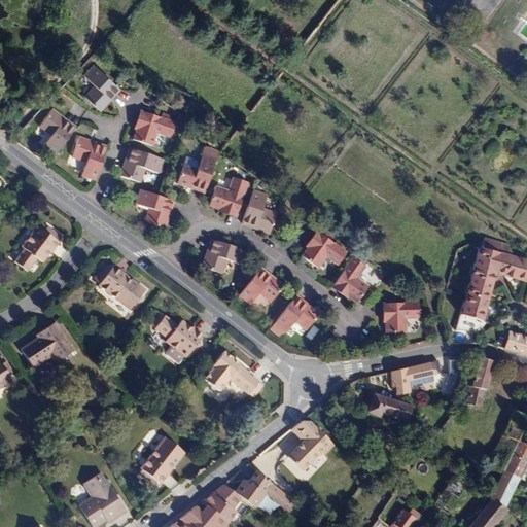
[(104,102),(117,89),(94,66),(83,76),(94,86),(84,97),(99,111),(105,104),(104,102)]
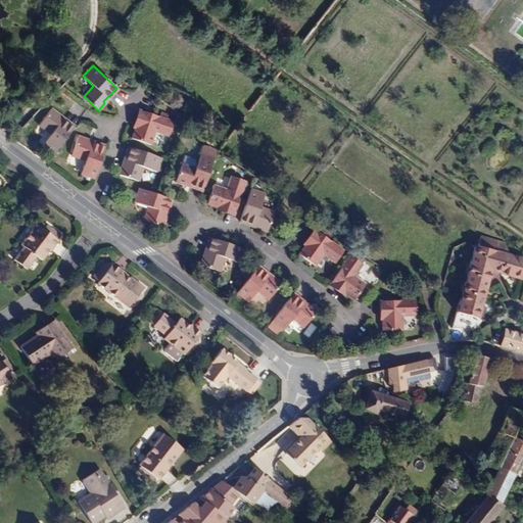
[(104,103),(117,89),(116,88),(103,101),(104,103)]
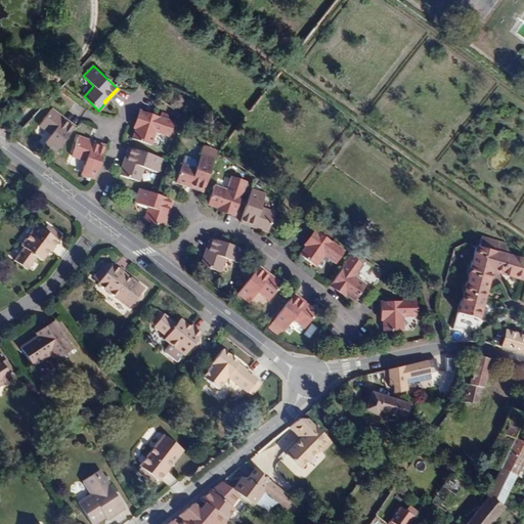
[(55,156),(74,129),(59,118),(61,117),(51,110),(40,126),(51,134),(43,146),(55,156)]
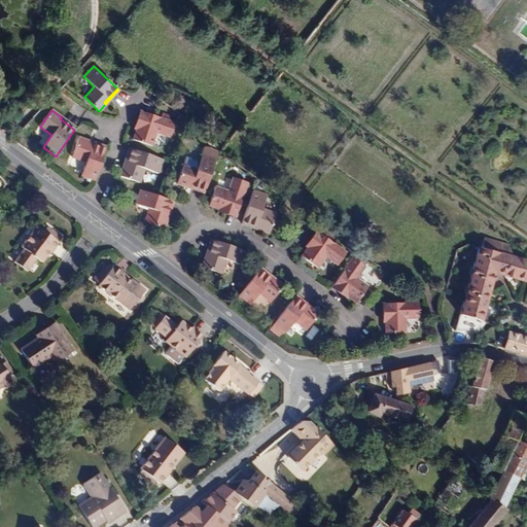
[(136,130),(143,111),(140,110),(137,118),(134,129),(136,130)]
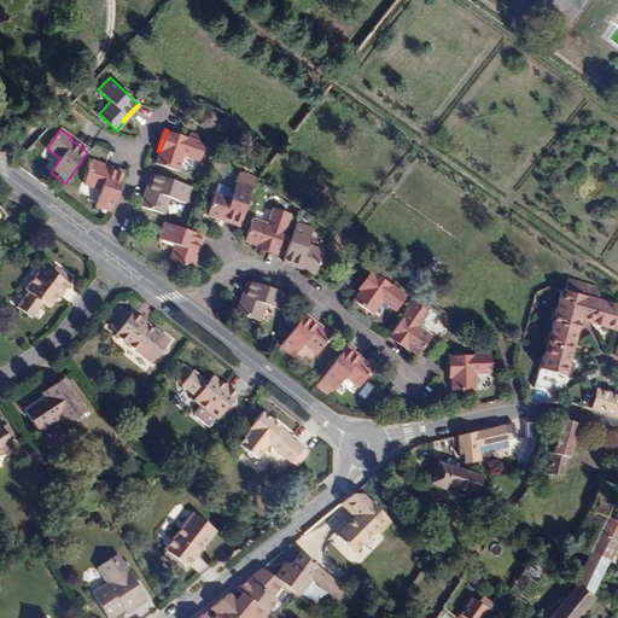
[(199,161),(205,144),(179,135),(168,130),(159,152),(156,163),(178,172),(184,155),(199,161)]
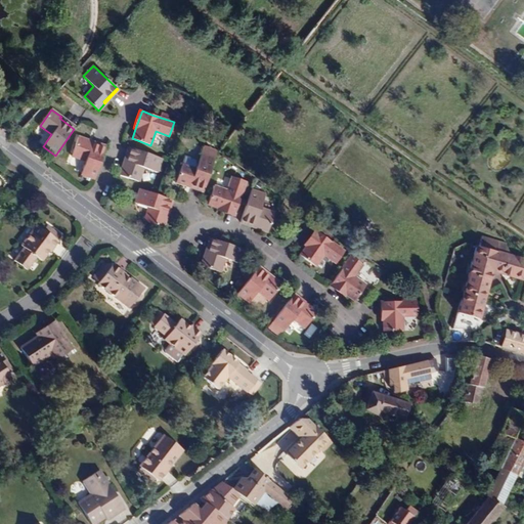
[(64,119),(61,117),(59,118),(74,129),(76,127),(64,119)]
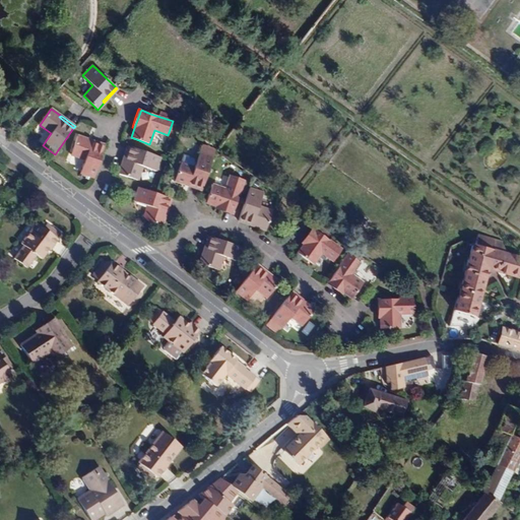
[(94,178),(105,147),(87,142),(88,140),(78,136),(71,156),(84,160),(80,174),(94,178)]
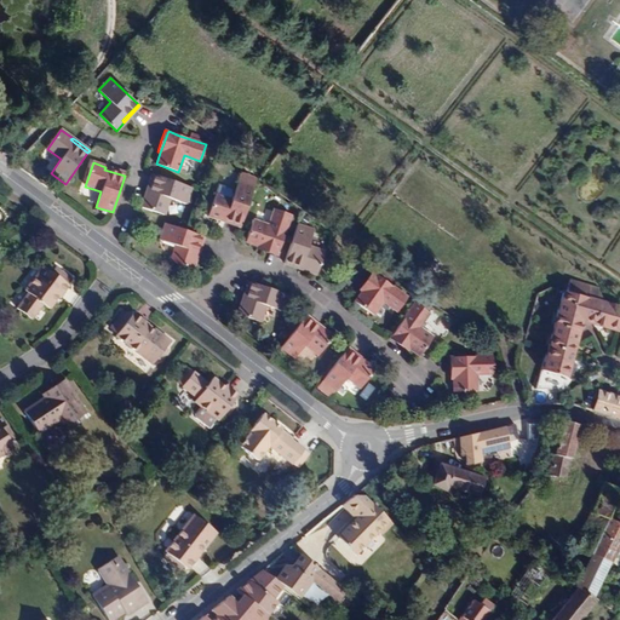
[(148,196),(155,176),(153,174),(153,176),(145,196),(148,196)]
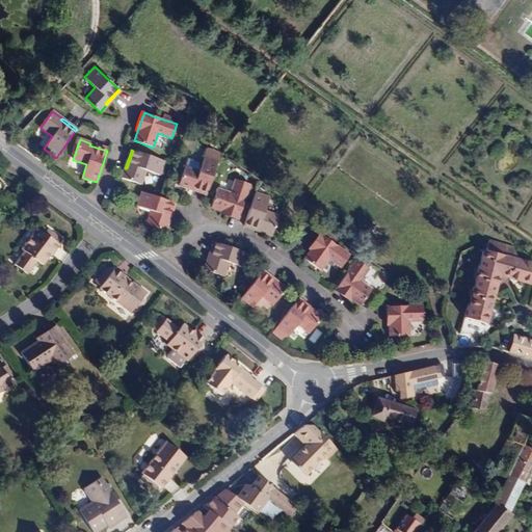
[(159,175),(163,161),(133,151),(127,168),(125,168),(121,178),(140,184),(145,170),(159,175)]
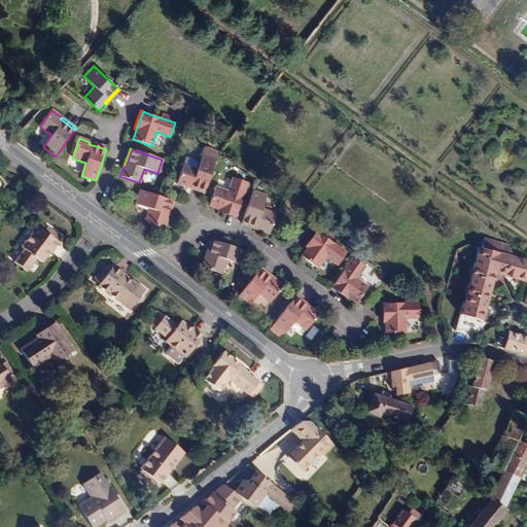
[(205,189),(215,159),(203,154),(198,168),(184,163),(177,182),(187,185),(188,183),(205,189)]
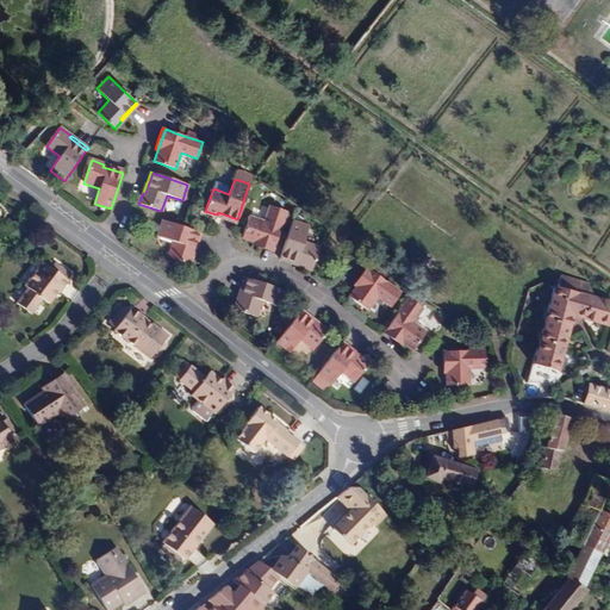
[(273,249),(286,211),(271,206),(265,222),(248,217),(241,238),(254,243),(273,249)]
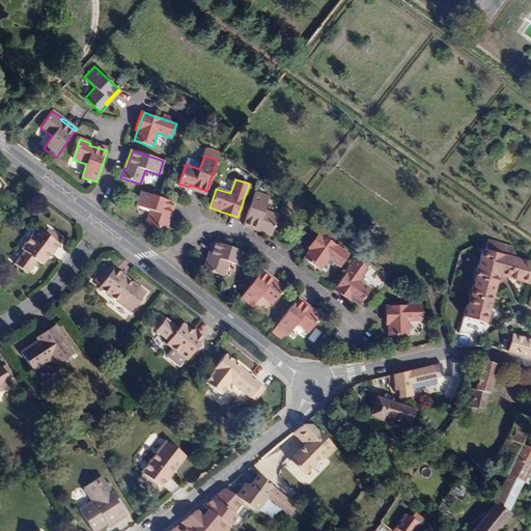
[(166,219),(172,202),(141,192),(138,200),(136,205),(150,211),(145,225),(164,231),(168,220),(166,219)]
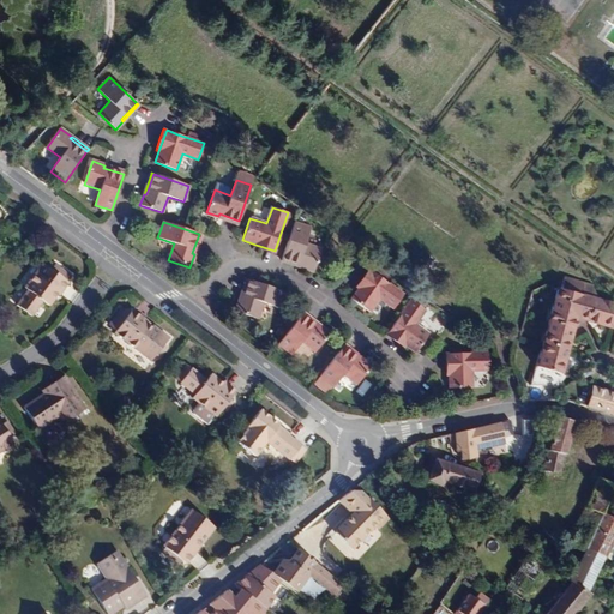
[(313,272),(321,250),(305,245),(311,228),(294,223),(282,258),(302,265),(301,269),(313,272)]
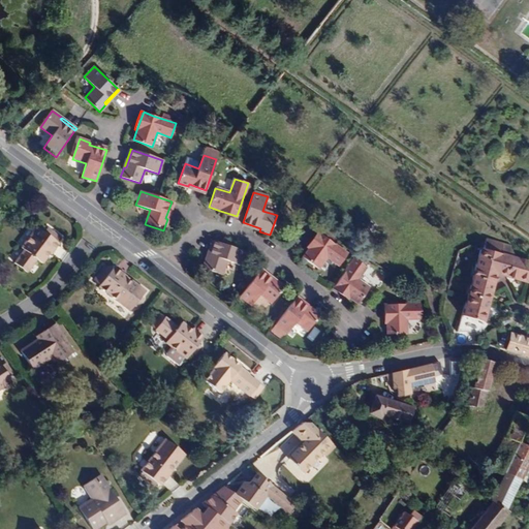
[(168,216),(174,204),(174,203),(172,201),(165,218),(167,219),(168,216)]
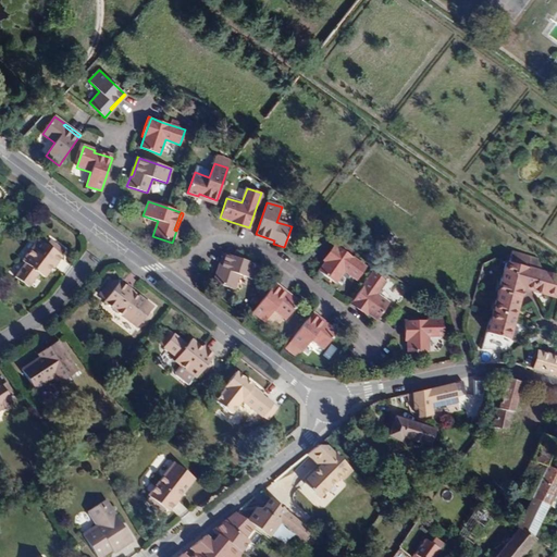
[(274,240),(256,234),(255,237),(273,244),(274,240)]
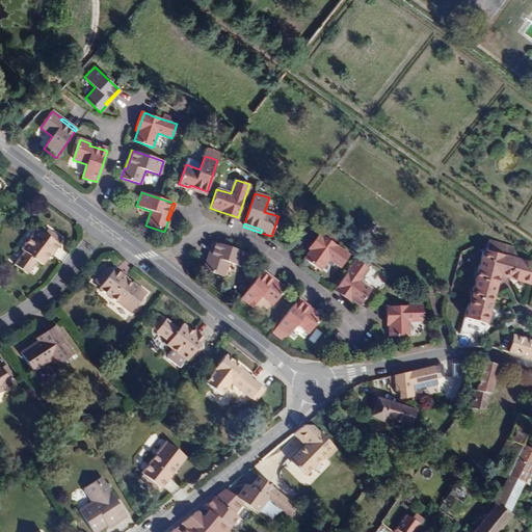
[(50,257),(58,246),(56,243),(59,238),(51,233),(48,237),(44,234),(36,229),(21,249),(24,251),(15,264),(27,274),(36,262),(42,266),(47,260),(44,257),(47,254),(49,256),(50,257)]
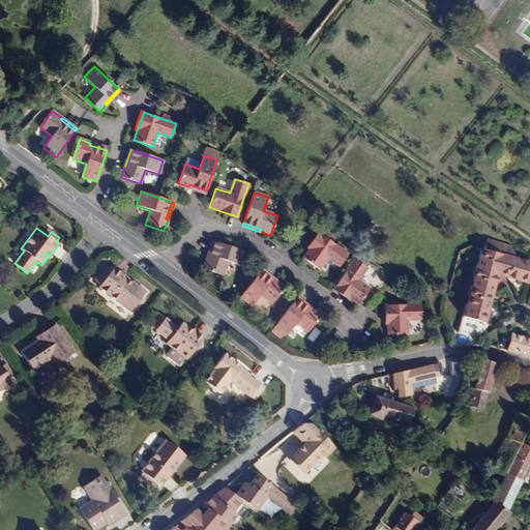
[(311,248),(321,235),(320,234),(319,233),(308,246),(311,248)]
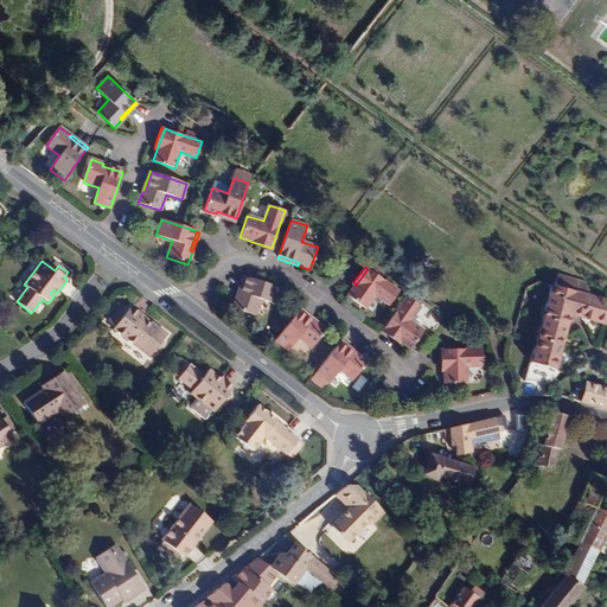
[(398,292),(368,269),(356,285),(347,296),(365,310),(376,295),(389,305),(398,292)]
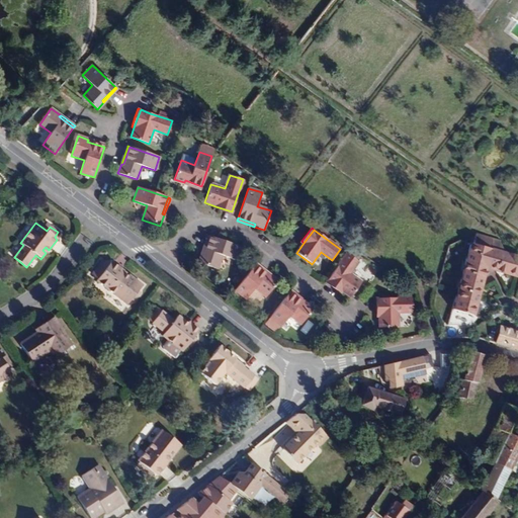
[(502,253),(500,240),(476,233),(472,244),(502,253)]
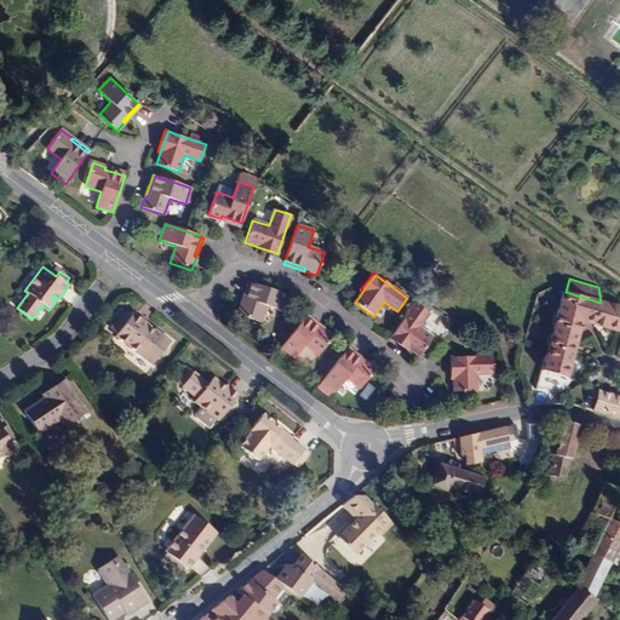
[(244,304),(251,282),(248,281),(247,282),(241,303),(244,304)]
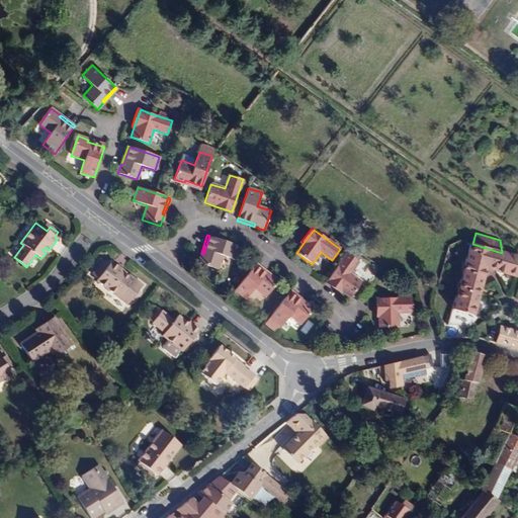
[(235,260),(239,246),(209,236),(203,254),(201,253),(197,263),(217,269),(222,256),(235,260)]
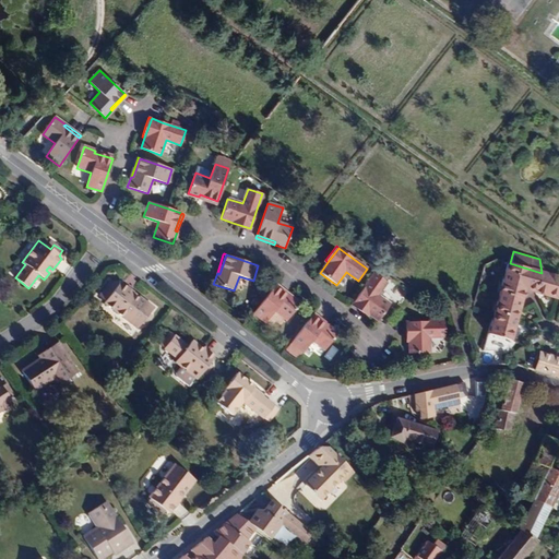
[(558,277),(542,273),(510,263),(507,263),(486,334),(487,334),(510,341),(516,313),(524,290),(556,299),(558,299),(558,277)]
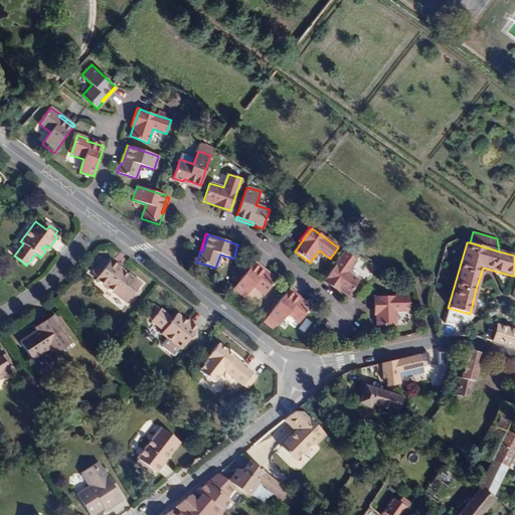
[(359,281),(348,272),(356,261),(345,251),(325,279),(339,289),(348,296),(359,281)]
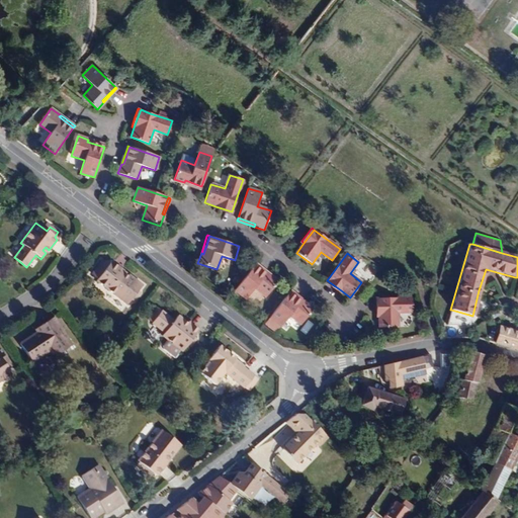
[(142,285),(111,261),(109,263),(108,266),(104,262),(102,261),(94,272),(99,276),(96,280),(127,304),(142,285)]
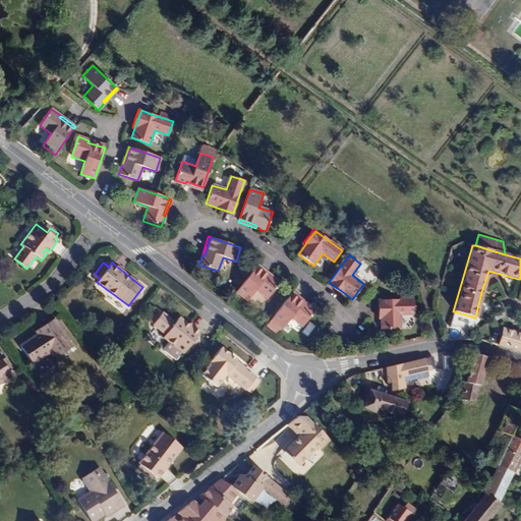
[(271,276),(268,274),(256,266),(255,268),(270,278),(271,276)]
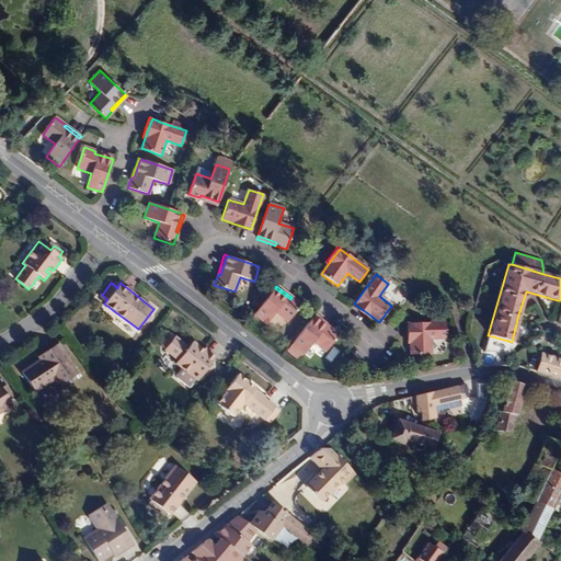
[(288,321),(301,305),(292,297),(290,299),(275,288),(253,316),(266,325),(276,312),(288,321)]
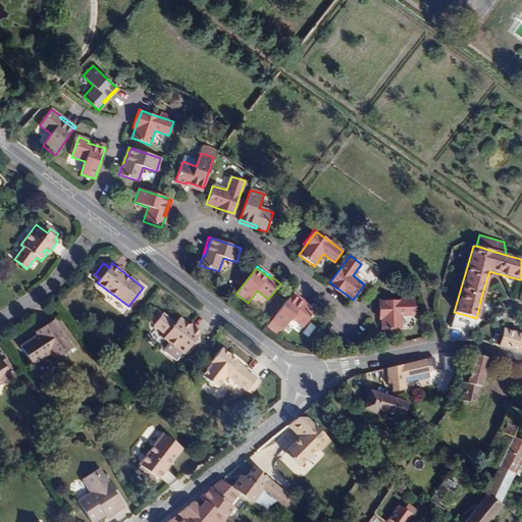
[(344,293),(329,282),(327,285),(342,296),(344,293)]
